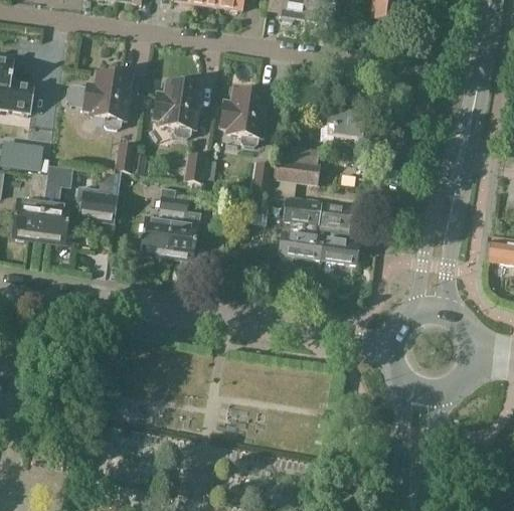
[(219,0),(218,6),(242,10),(243,0),(219,0)]
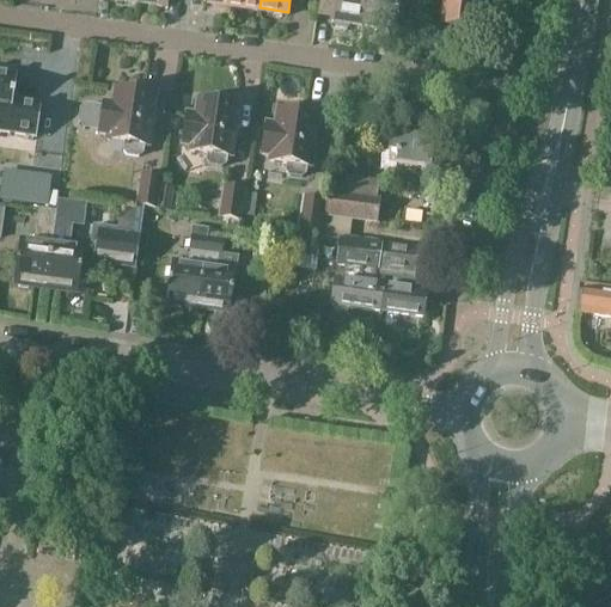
[(335,0),(333,19),(334,19),(336,25),(347,26),(352,23),(361,24),(365,0),(335,0)]
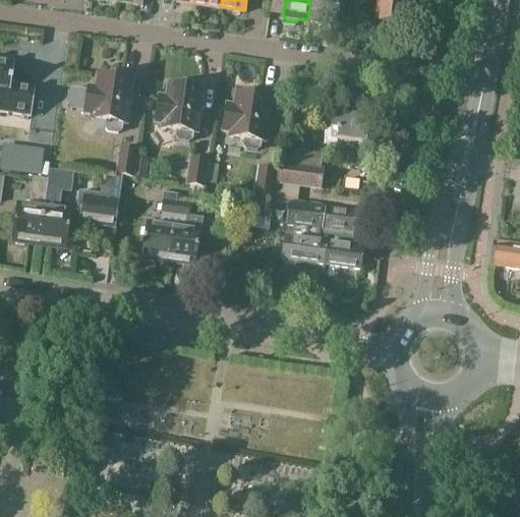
[(310,0),(307,20),(336,24),(339,0),(310,0)]
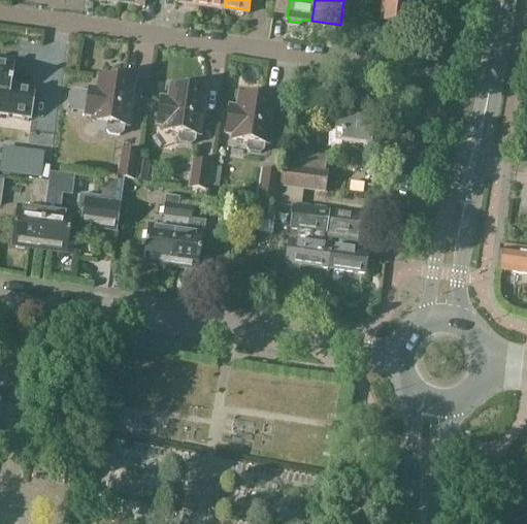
[(382,0),(380,20),(410,24),(414,0),(382,0)]
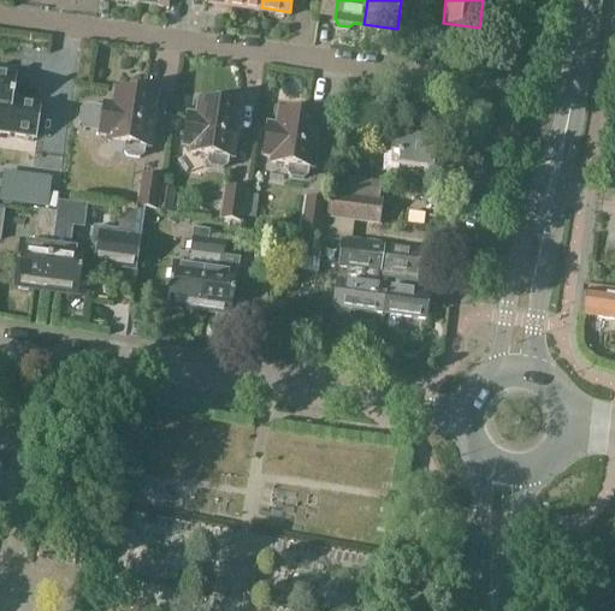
[(0,69),(0,130),(37,136),(42,102),(15,99),(18,72),(0,69)]
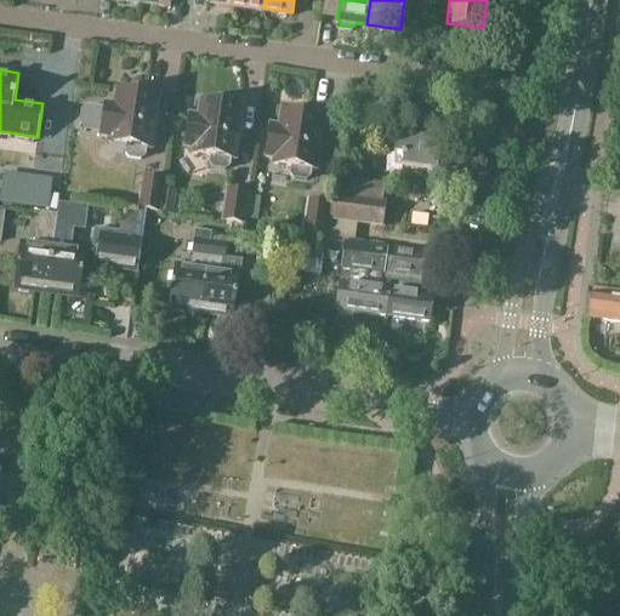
[(101,130),(101,132),(111,133),(109,140),(126,142),(125,149),(129,154),(141,155),(146,153),(147,144),(151,146),(158,92),(118,86),(115,103),(106,102),(104,104),(101,130)]
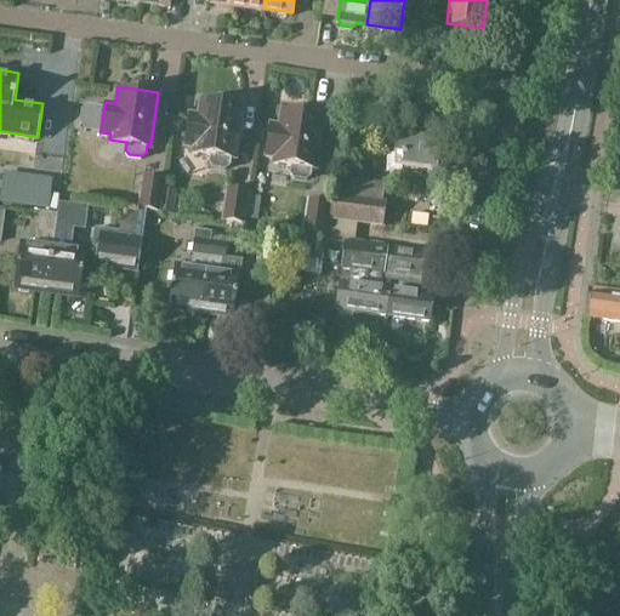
[(194,144),(193,150),(210,153),(209,160),(212,165),(226,166),(229,163),(231,155),(234,157),(243,103),(202,97),(199,114),(189,113),(185,143),(194,144)]
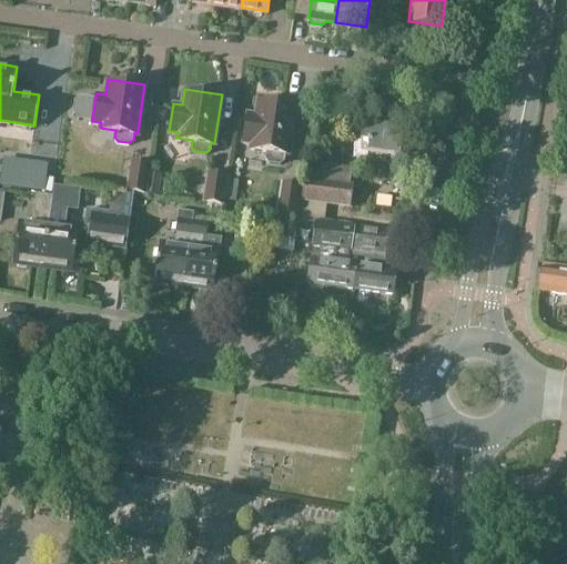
[(256,113),(247,112),(243,140),(252,141),(251,147),(266,149),(265,155),(269,160),(280,162),(284,159),(285,152),(289,152),(295,104),(259,99),(256,113)]
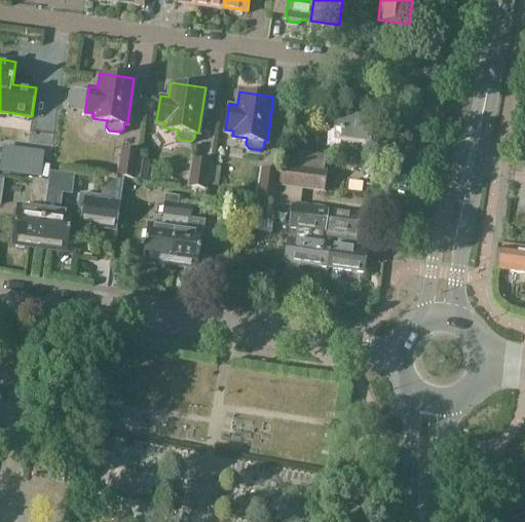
[(367,124),(368,114),(365,111),(361,111),(359,113),(337,111),(333,128),(328,128),(330,144),(339,145),(340,139),(370,142),(373,125),(367,124)]
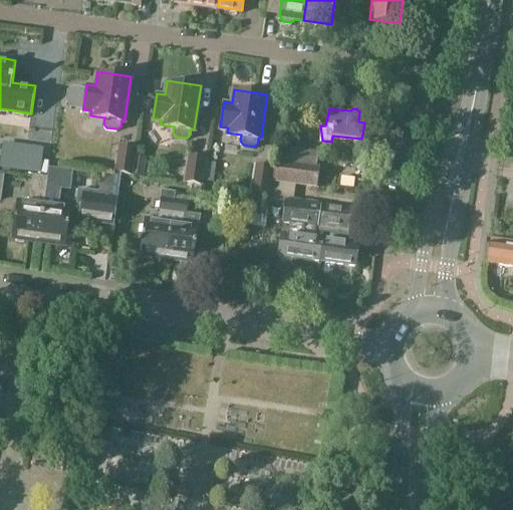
[(44,146),(11,142),(8,167),(41,171),(44,146)]
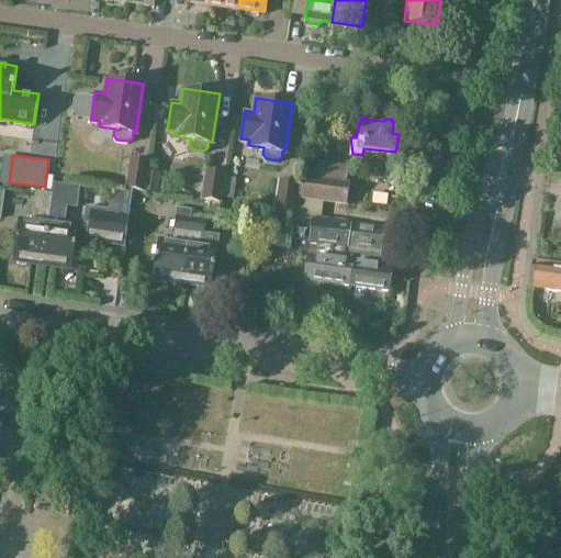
[(301,173),(299,197),(323,200),(323,198),(347,201),(349,179),(347,179),(348,163),(303,156),(301,173)]
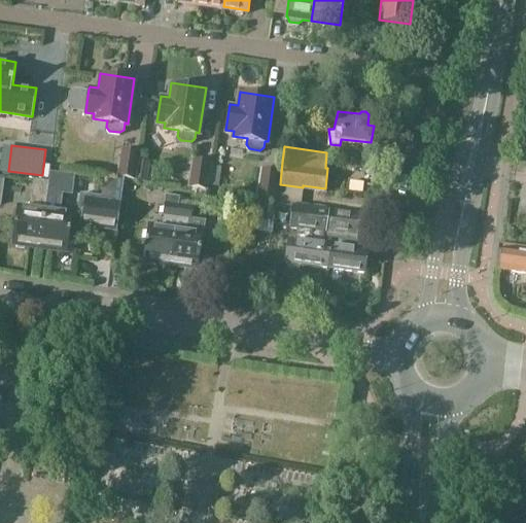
[(119,175),(136,177),(139,159),(140,151),(123,148),(119,175)]
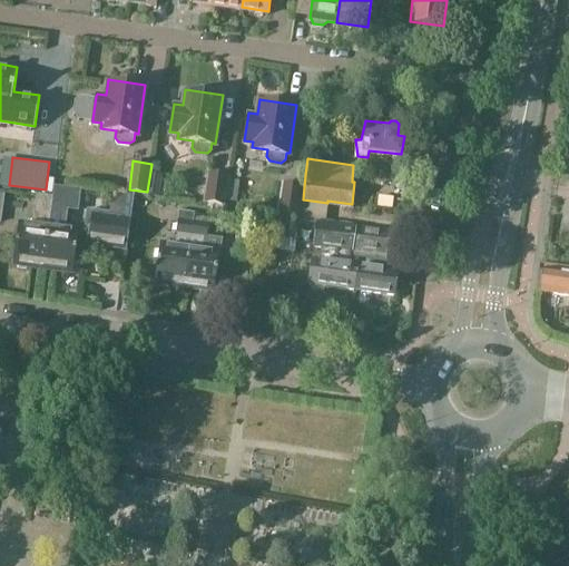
[(204,201),(225,204),(229,173),(208,169),(204,201)]
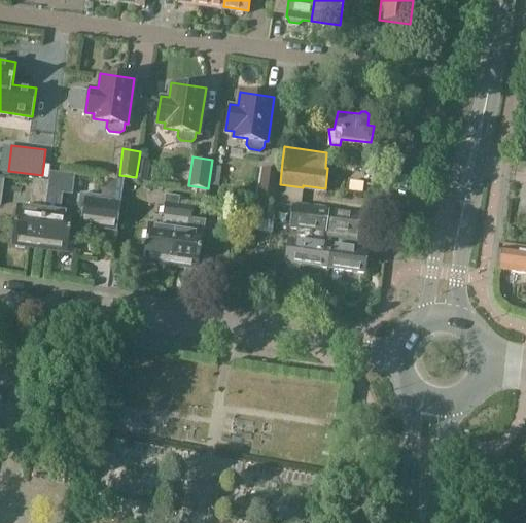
[(149,161),(139,159),(136,177),(146,178),(149,161)]
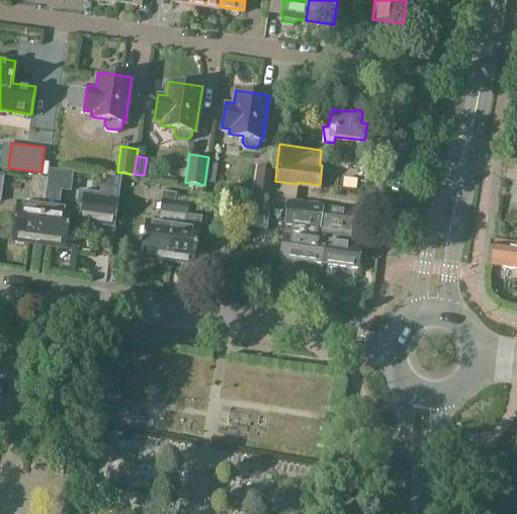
[(252,191),(271,193),(275,167),(256,163),(252,191)]
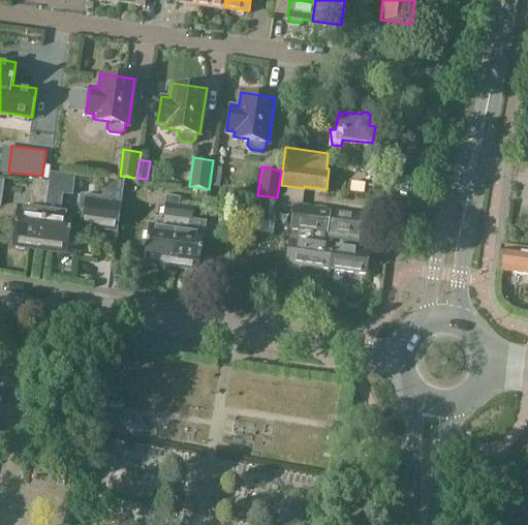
[(49,180),(44,204),(39,245),(67,249),(68,247),(71,244),(72,236),(70,233),(72,212),(60,210),(62,188),(60,188),(62,173),(51,171),(49,180)]
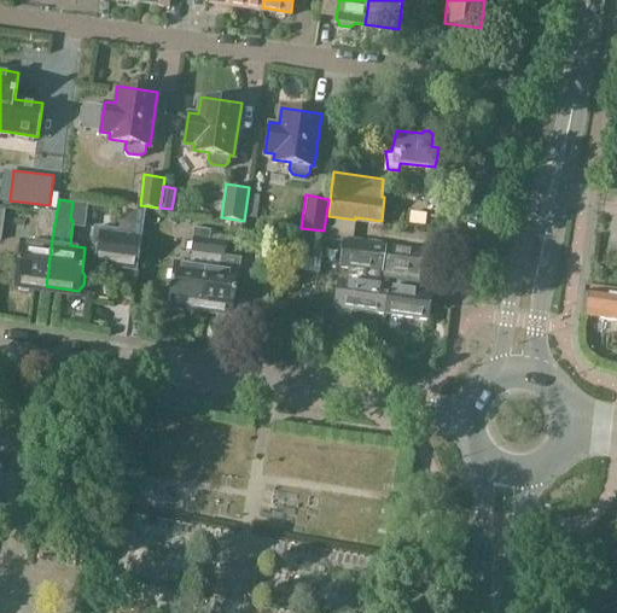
[(94,264),(137,270),(141,234),(145,206),(123,204),(120,232),(99,228),(94,264)]
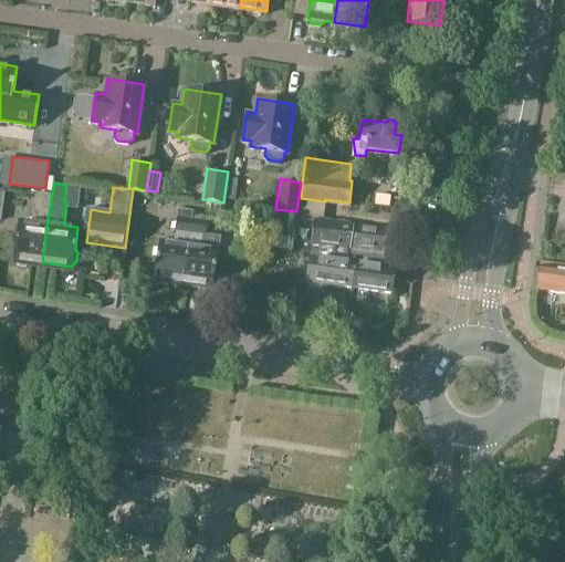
[(13,258),(42,262),(48,218),(52,193),(37,190),(32,220),(19,219),(13,258)]
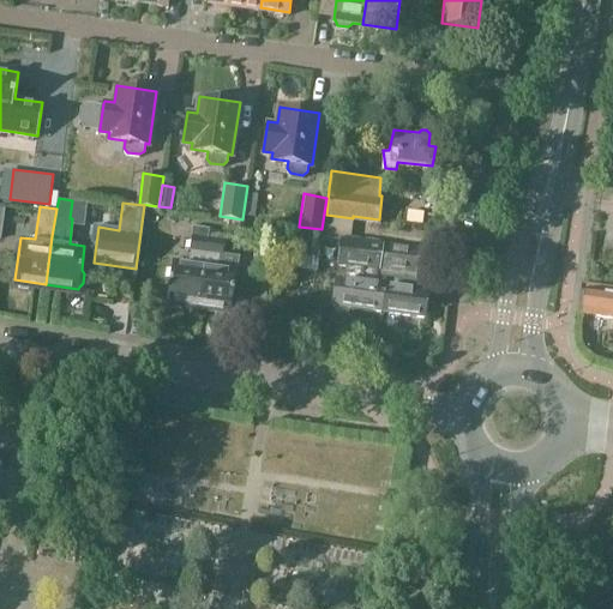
[(350,237),(353,218),(326,215),(324,235),(342,237),(350,237)]
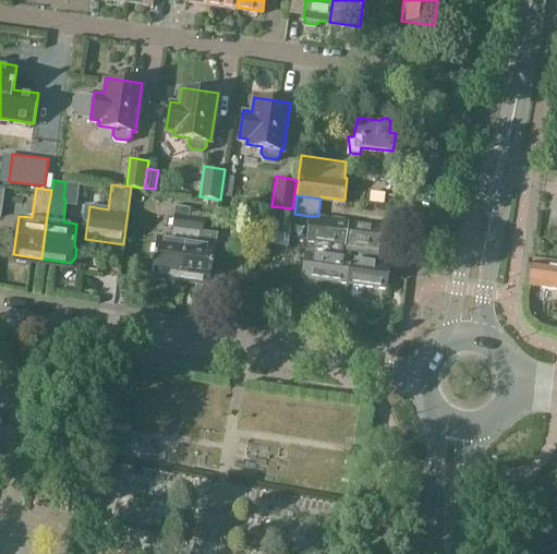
[(191,205),(176,203),(172,227),(172,228),(171,238),(156,237),(152,274),(180,277),(189,214),(191,205)]
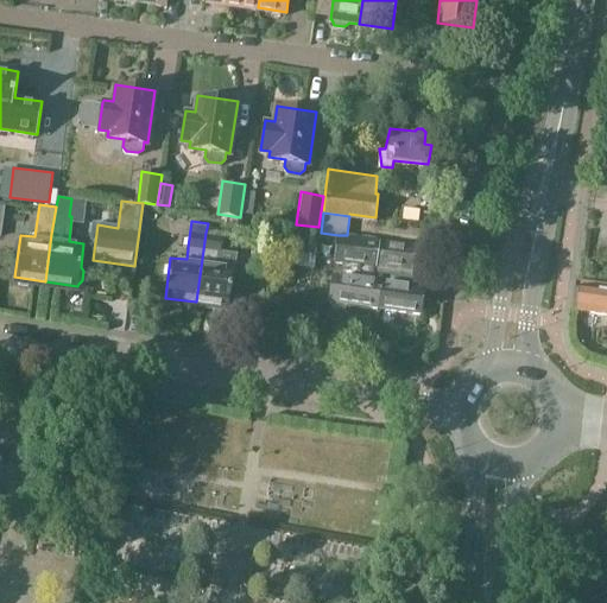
[(223,235),(206,233),(196,302),(228,306),(234,266),(219,264),(223,235)]
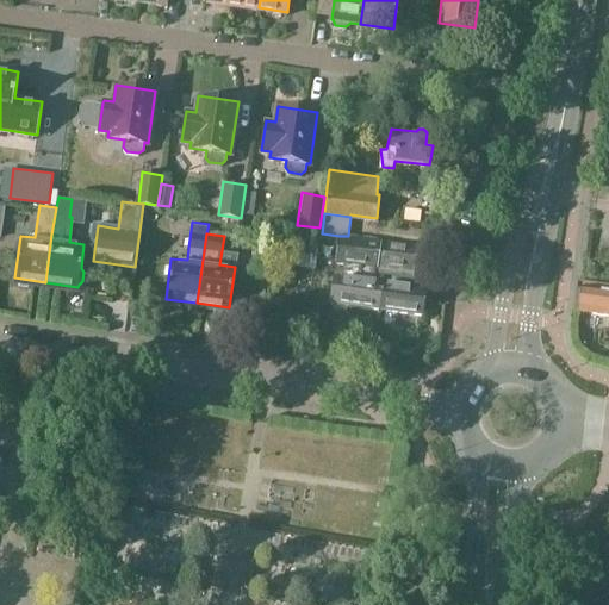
[(379,239),(348,236),(340,236),(336,261),(348,262),(346,276),(334,274),(330,301),(333,301),(335,307),(346,309),(349,304),(378,307),(379,306),(381,281),(373,280),(376,269),(379,239)]
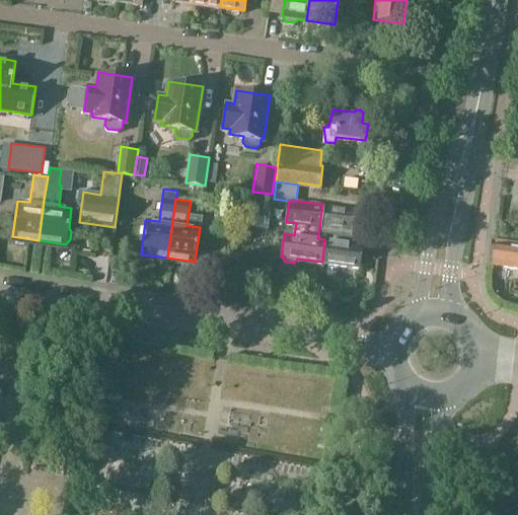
[(322,204),(319,229),(352,233),(352,232),(356,208),(322,204)]
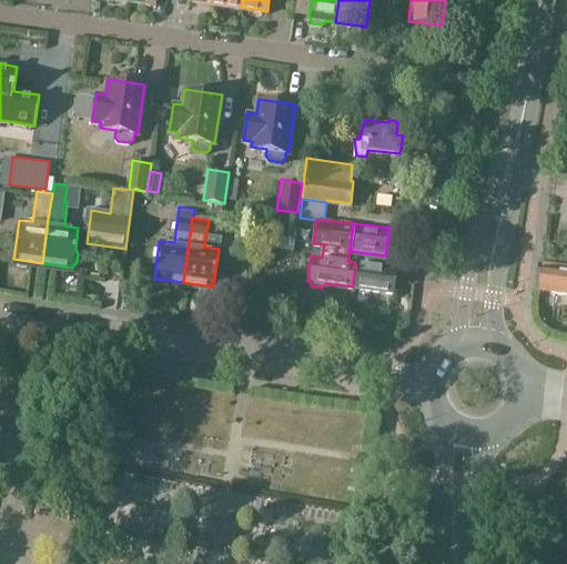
[(281,228),(279,248),(293,249),(295,230),(281,228)]
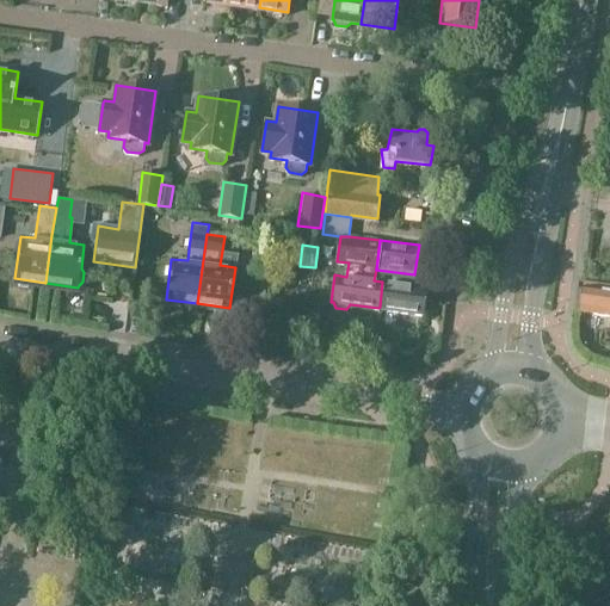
[(414,273),(414,274),(376,270),(374,280),(382,282),(380,307),(423,313),(426,288),(425,288),(426,274),(414,273)]
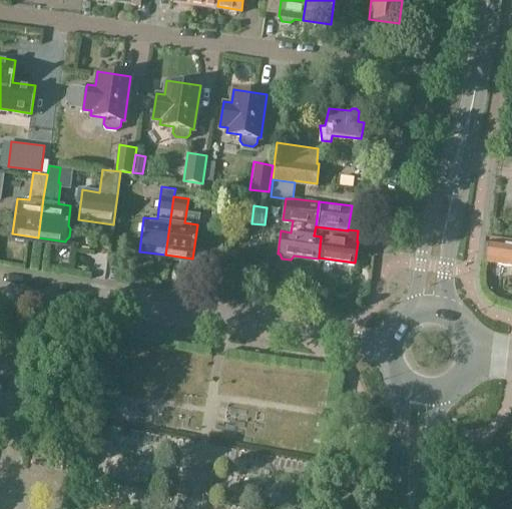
[(511,242),(489,239),(486,260),(511,263),(511,242)]
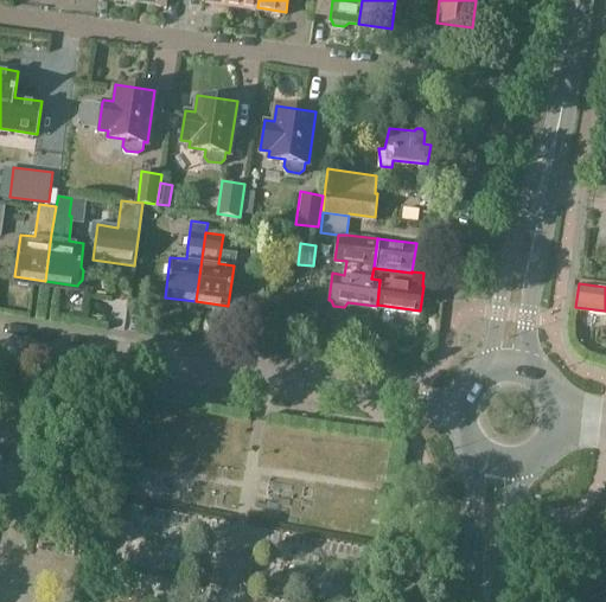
[(62,467),(59,482),(78,485),(81,469),(62,467)]
